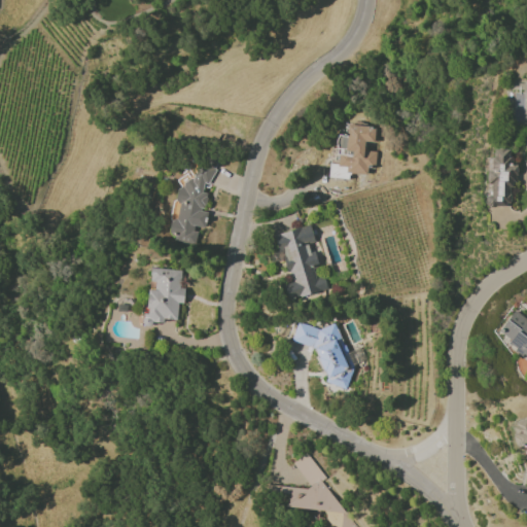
[(379,128),(347,125),(345,148),(338,147),(337,165),(329,164),(327,177),(347,179),(348,171),(374,174),(376,152),(363,150),(364,142),(377,143),(379,128)]
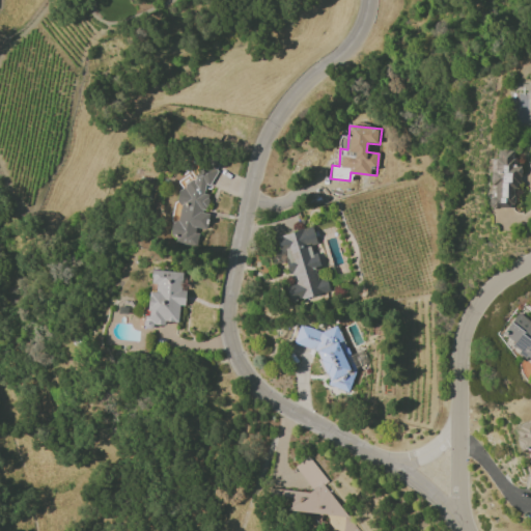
[(516,208),(518,166),(513,166),(513,150),(493,150),(491,207),(516,208)]
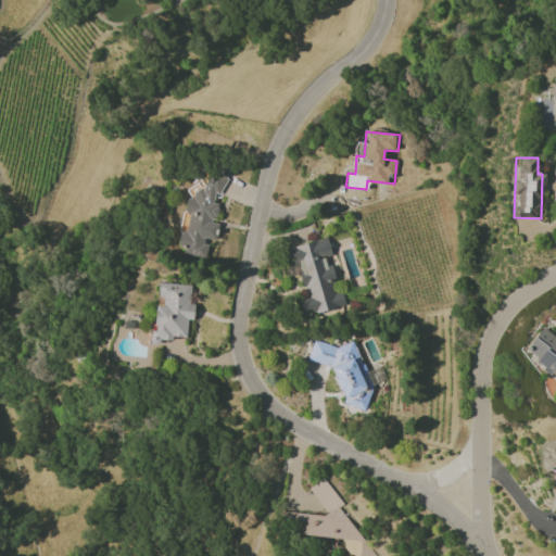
[(205,258),(207,239),(216,240),(218,226),(213,223),(217,213),(218,205),(213,202),(227,180),(228,172),(217,166),(202,190),(190,189),(189,198),(185,206),(178,243),(185,247),(184,254),(205,258)]
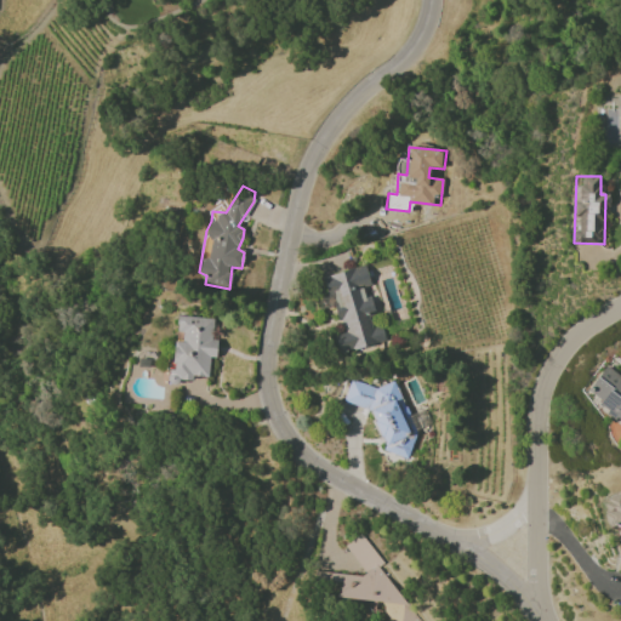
[(323,277),(328,298),(334,297),(343,335),(335,337),(339,354),(386,342),(382,326),(376,329),(366,288),(370,286),(365,266),(323,277)]
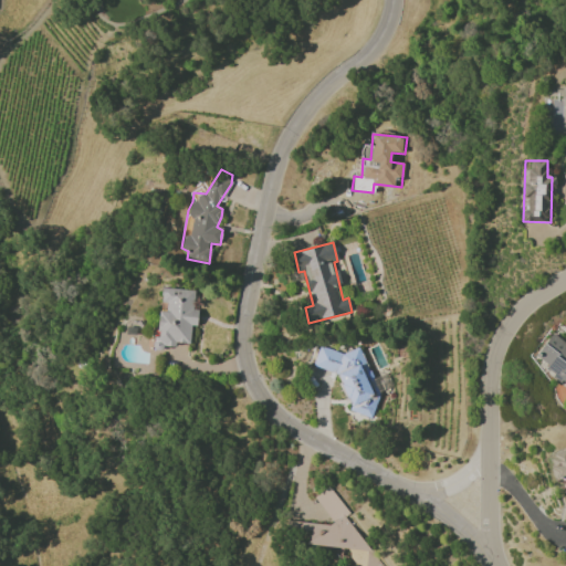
[(190,346),(190,325),(197,326),(198,310),(192,310),(194,291),(161,289),(161,303),(166,303),(166,312),(159,312),(157,344),(190,346)]
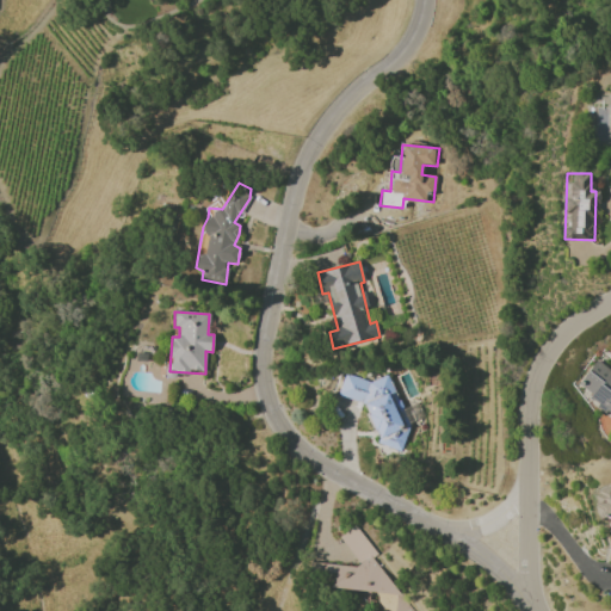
[(610,370),(596,359),(579,386),(591,394),(590,400),(605,411),(610,414),(610,370)]
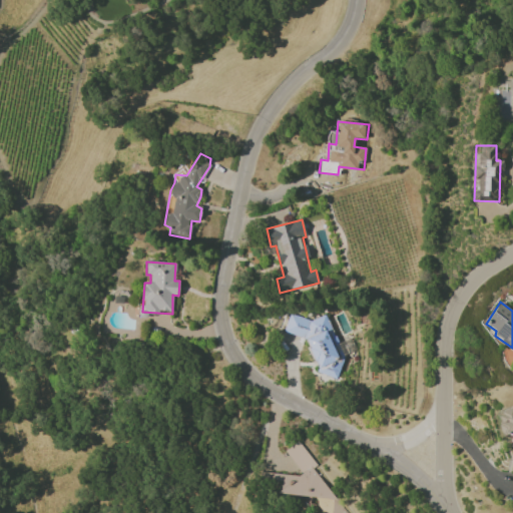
[(337,379),(343,360),(326,315),(311,321),(289,314),(284,333),(307,340),(318,369),(317,373),(337,379)]
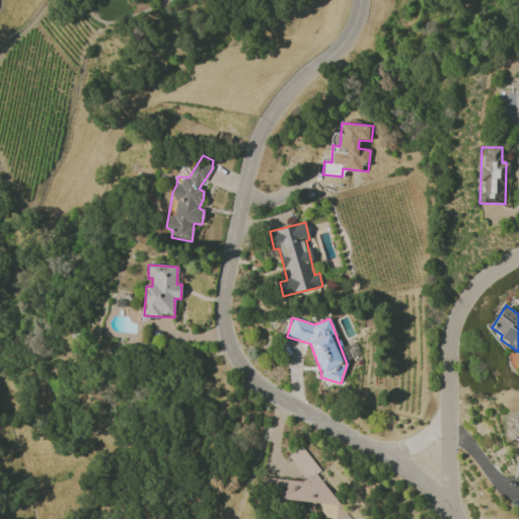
[(518,413),(503,419),(510,441),(514,439),(518,453),(518,413)]
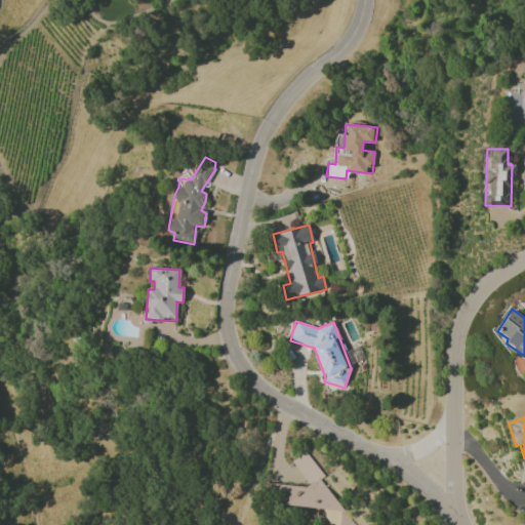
[(308,485),(305,487),(267,484),(266,491),(280,492),(284,498),(281,500),(284,506),(320,509),(330,524),(338,524),(337,524),(353,524),(348,524),(348,519),(346,515),(347,501),(334,500),(322,481),(322,478),(306,451),(292,460),(308,485)]
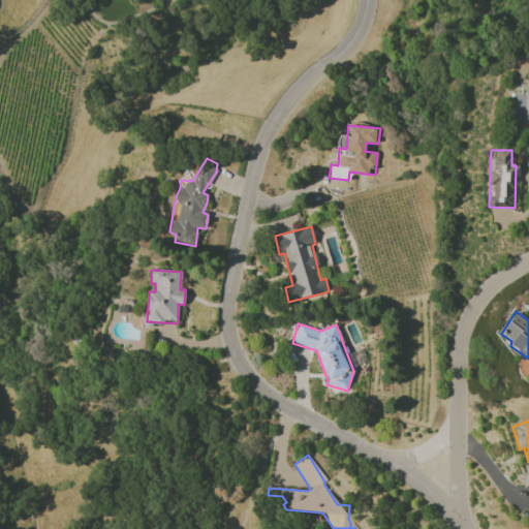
All buildings are outlined.
